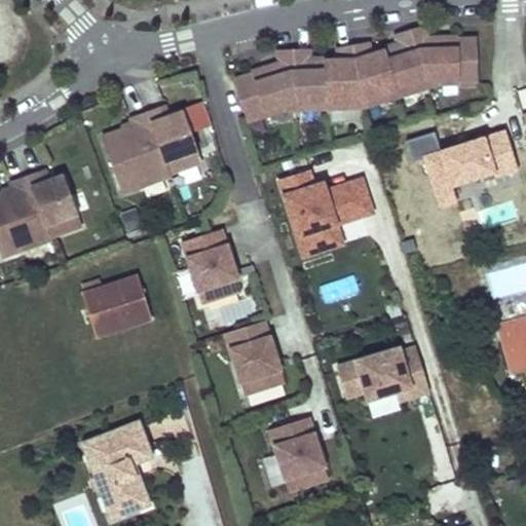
[(284,110),(363,106),(438,83),(477,82),(475,37),(428,39),(424,26),(395,35),(398,45),(369,53),(368,43),(337,48),(339,59),(309,61),(308,50),(277,51),(277,65),(233,79),(247,121),(284,110)]
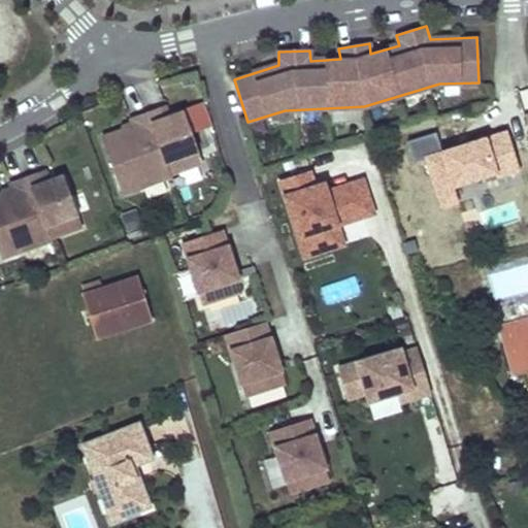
[(201,162),(183,111),(168,118),(164,106),(129,119),(131,126),(101,137),(122,194),(142,186),(140,179),(155,174),(157,180),(170,176),(169,173),(201,162)]
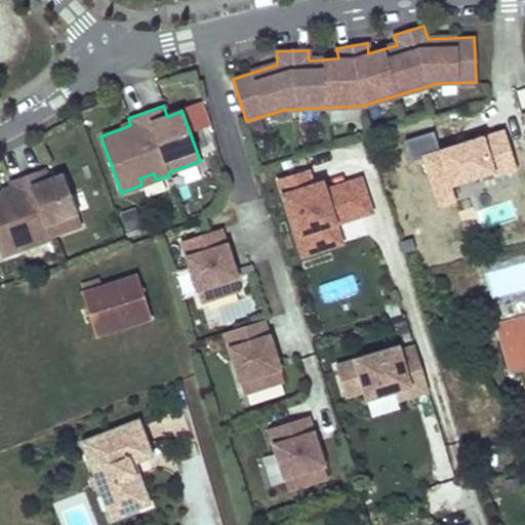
[(49,237),(80,226),(62,175),(47,180),(43,170),(9,183),(11,189),(0,193),(0,253),(1,256),(23,249),(19,243),(34,238),(36,244),(50,239),(49,237)]
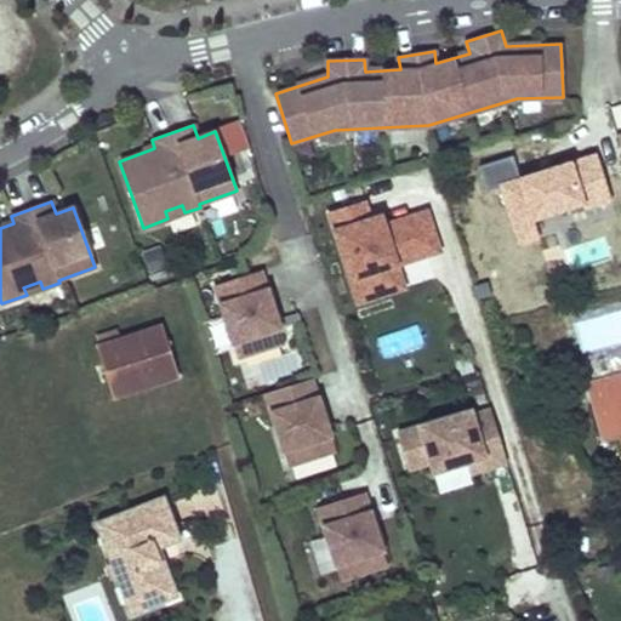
[(363,204),(329,216),(360,306),(408,290),(399,267),(439,252),(427,216),(386,229),(382,221),(372,223),(363,204)]
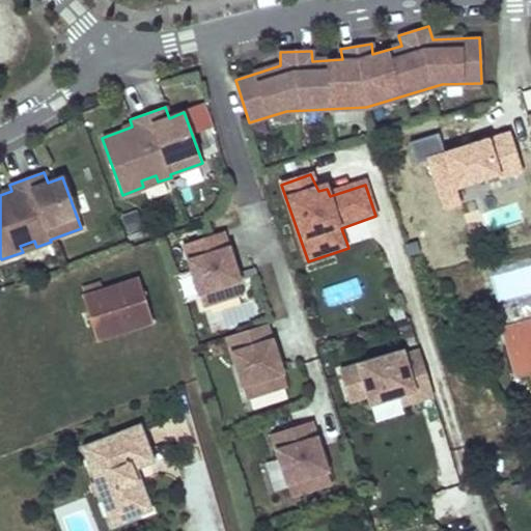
[(225,248),(220,232),(210,235),(215,252),(225,248)]
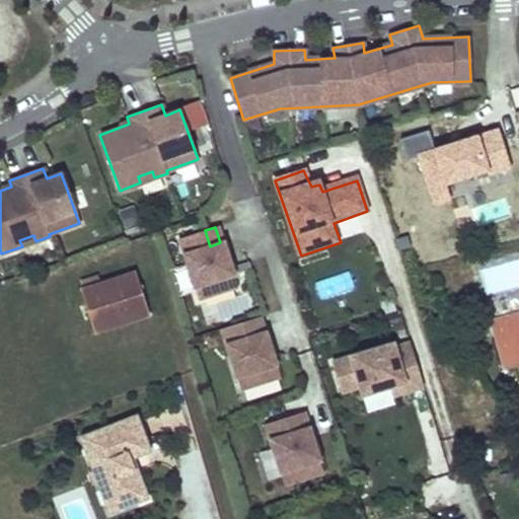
[(236,287),(220,242),(210,246),(205,230),(176,240),(197,300),(236,287)]
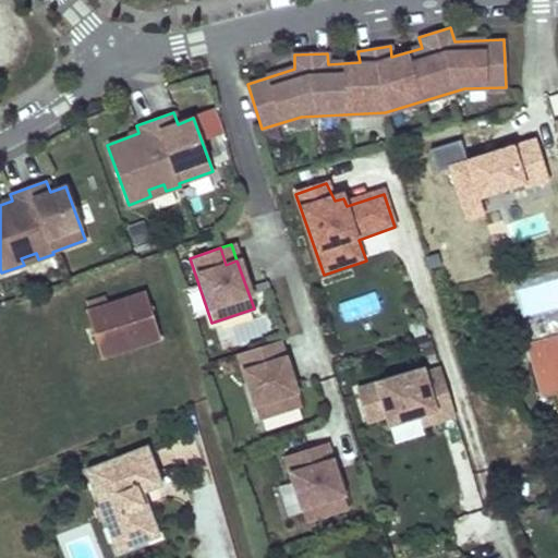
[(164,337),(147,292),(86,315),(102,360),(164,337)]
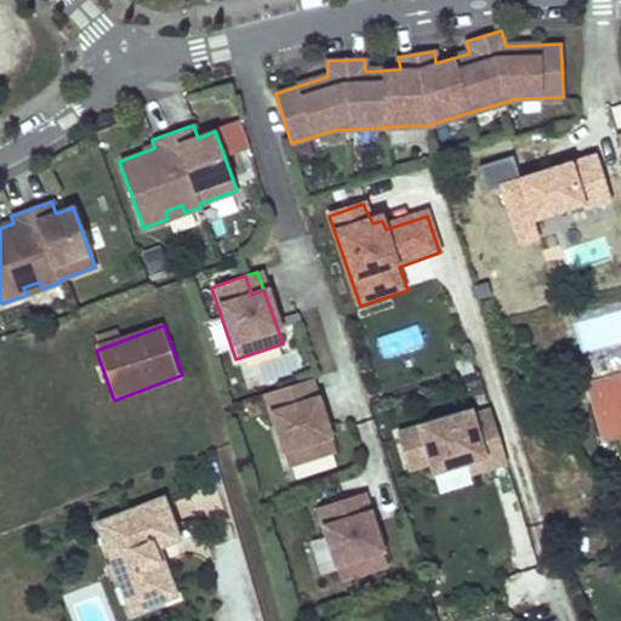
[(261,362),(266,382),(301,375),(296,354),(261,362)]
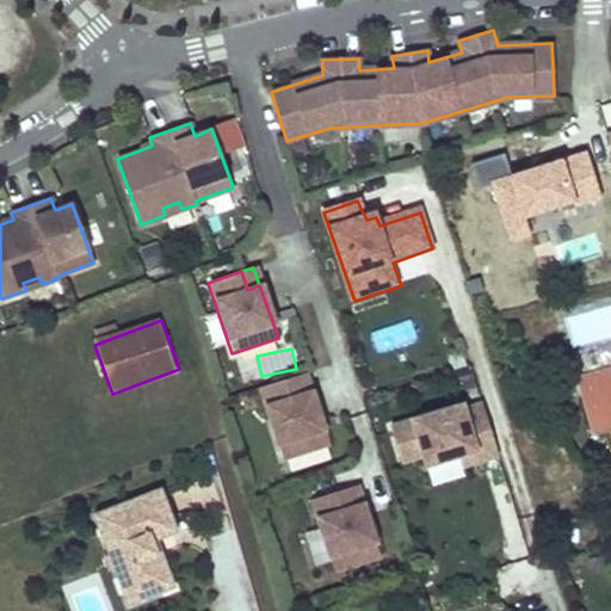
[(610,366),(580,375),(588,400),(610,394),(610,366)]
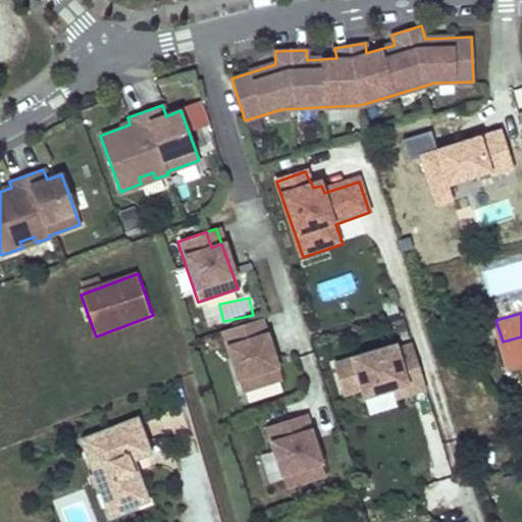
[(264,334),(259,318),(249,322),(254,337),(264,334)]
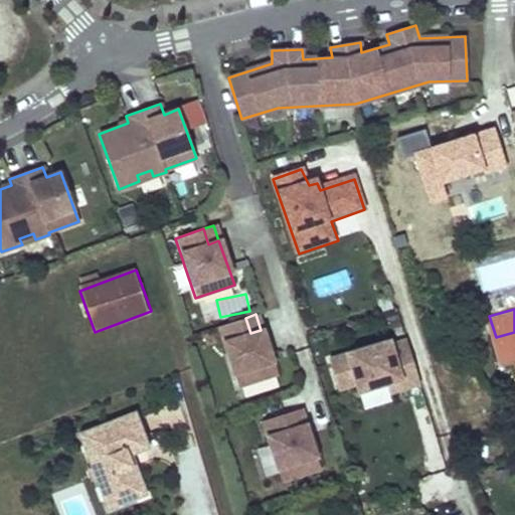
[(277,373),(261,330),(250,333),(245,318),(217,328),(238,387),(277,373)]
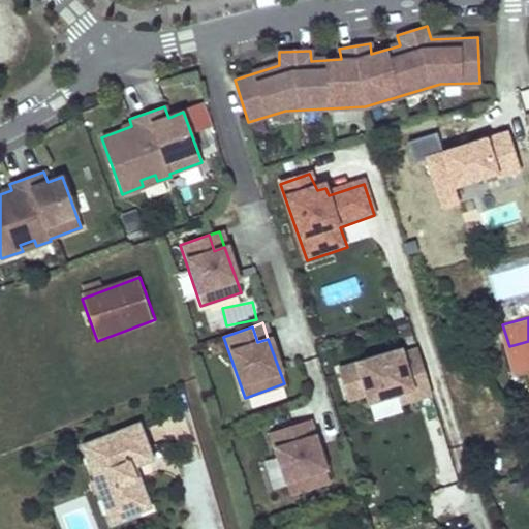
[(528,341),(509,346),(517,374),(528,370),(528,341)]
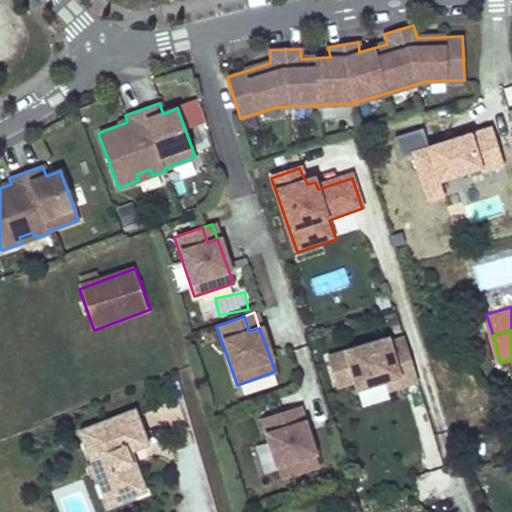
[(388,338),(328,356),(337,387),(356,381),(359,388),(384,381),(386,389),(417,379),(404,338),(389,342),(388,338)]
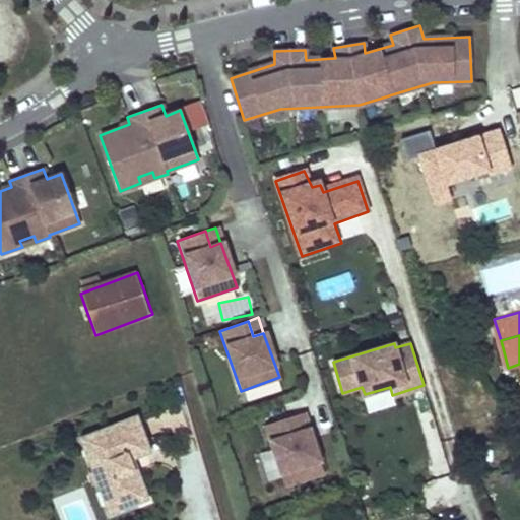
[(304,413),(299,397),(288,401),(294,416),(304,413)]
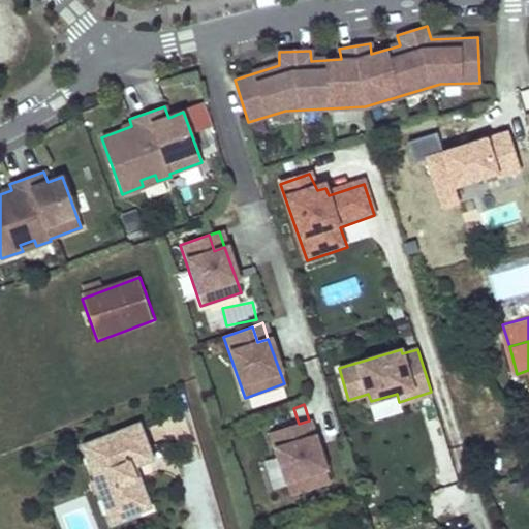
[(323,466),(309,421),(299,424),(293,408),(265,417),(284,478),(323,466)]
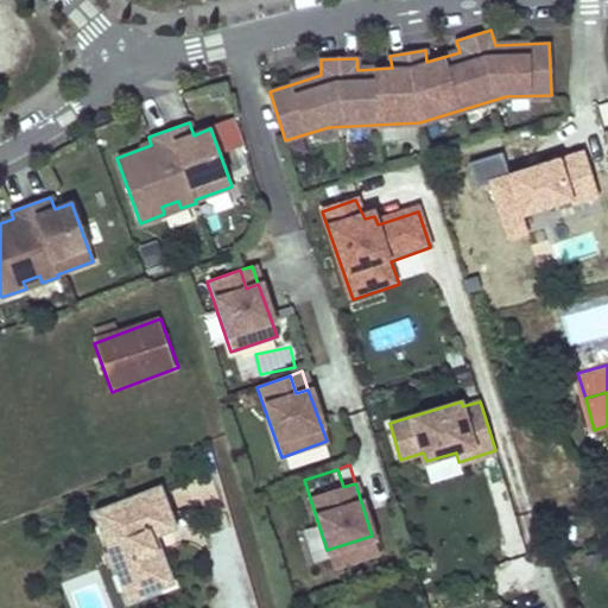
[(177,530),(162,489),(94,515),(128,603),(162,590),(149,558),(160,553),(154,539),(160,537),(177,530)]
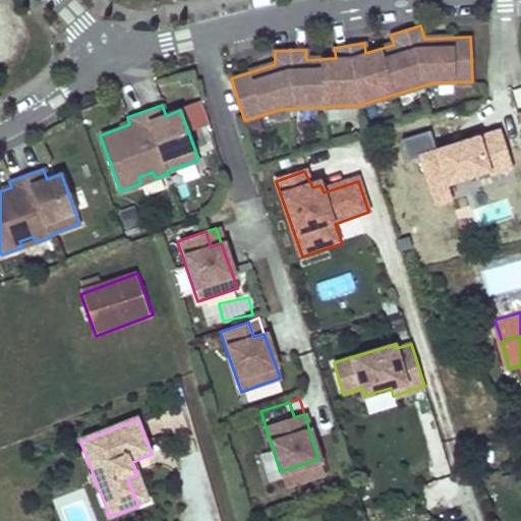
[(127,478),(138,506),(153,500),(137,460),(132,462),(137,474),(127,478)]
